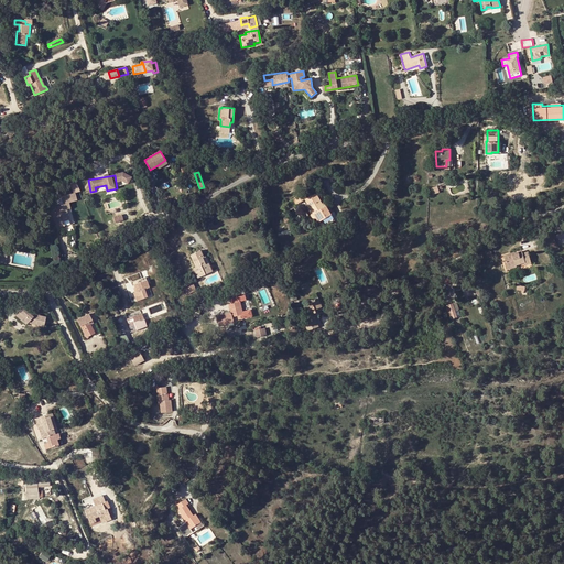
[(78,181),(72,182),(74,193),(80,191),(78,181)]
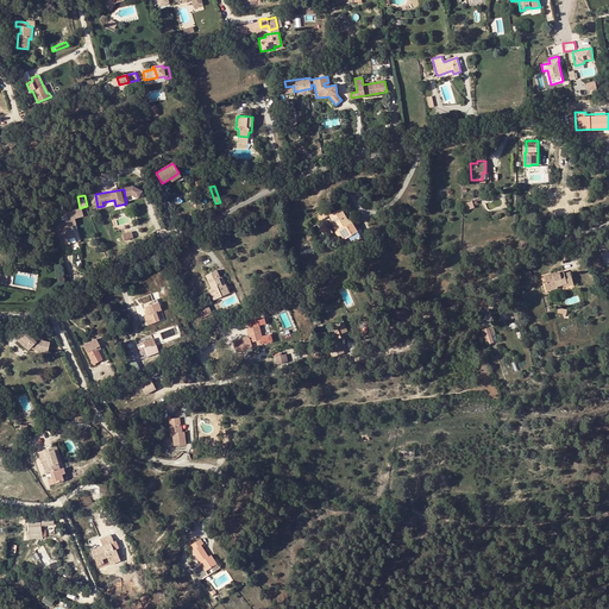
[(332,214),(328,207),(322,211),(327,217),(330,215),(334,224),(338,231),(344,239),(349,237),(358,231),(350,218),(347,220),(340,208),(332,214)]
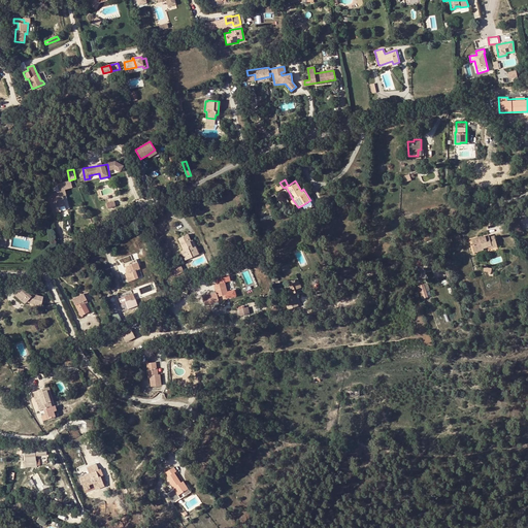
[(63,199),(62,196),(66,195),(65,190),(72,188),(70,180),(58,184),(60,191),(52,194),(57,212),(61,211),(59,207),(65,205),(64,202),(63,199)]
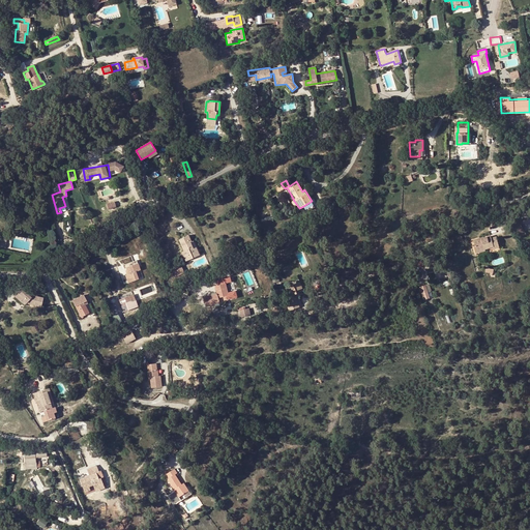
[(285,188),(281,183),(274,186),(278,193),(285,188)]
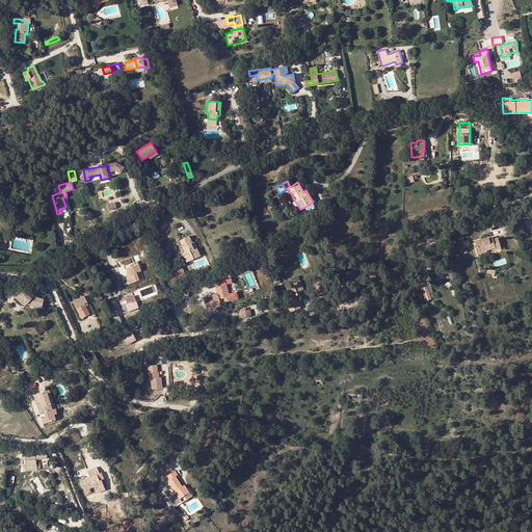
[(313,202),(304,207),(308,212),(316,208),(313,202)]
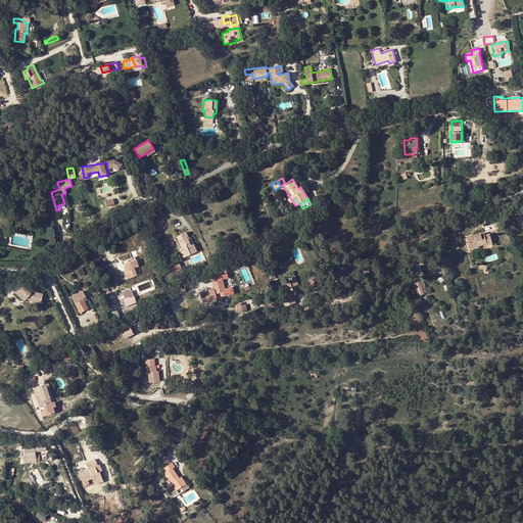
[(513,233),(517,229),(512,221),(507,225),(513,233)]
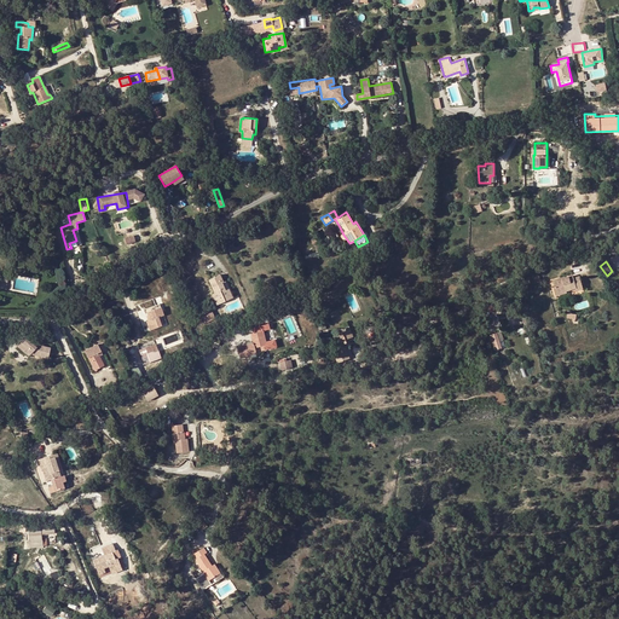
[(225,290),(221,283),(223,282),(220,275),(209,279),(214,293),(213,294),(217,304),(232,298),(229,289),(225,290)]
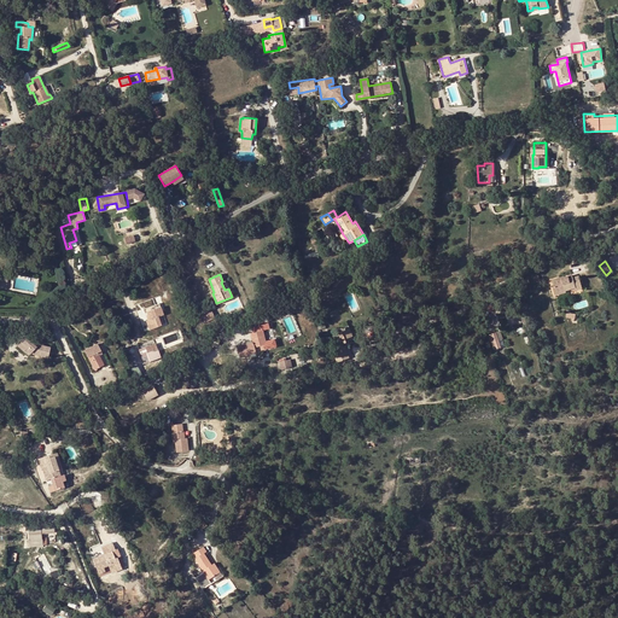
[(558,279),(552,280),(554,286),(552,287),(554,295),(566,292),(566,291),(576,287),(576,290),(583,289),(578,277),(573,278),(572,275),(558,279)]
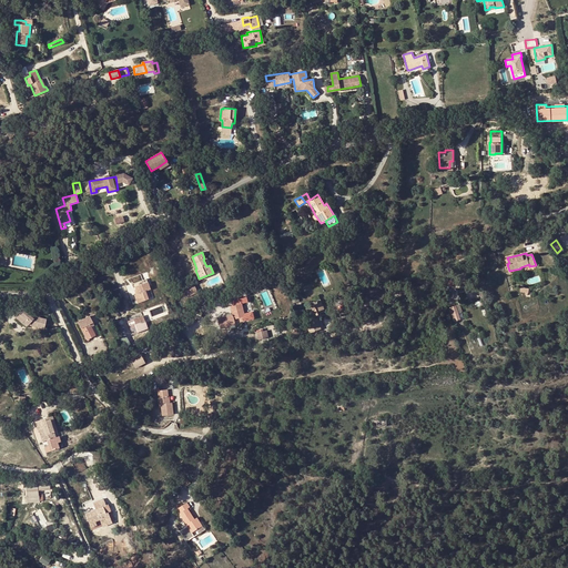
[(135,296),(138,303),(149,300),(145,292),(150,290),(148,283),(135,287),(138,294),(137,295),(137,296),(135,296)]
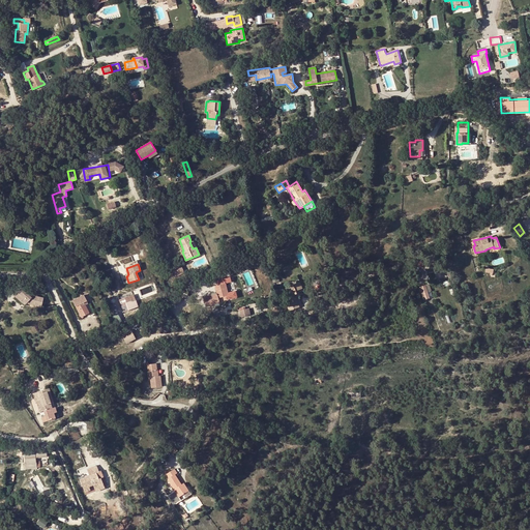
[(173,269),(176,276),(184,272),(181,266),(173,269)]
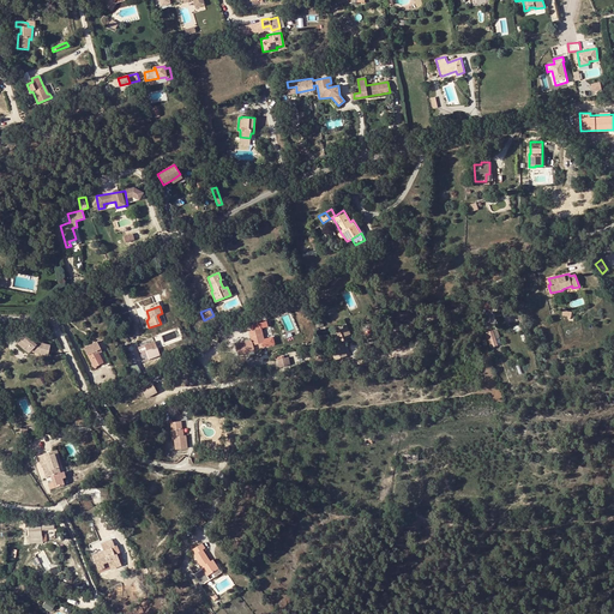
[(339,345),(338,342),(341,342),(351,337),(348,327),(341,330),(341,329),(331,332),(335,344),(336,344),(337,347),(331,349),(336,360),(347,355),(343,344),(342,344),(339,345)]
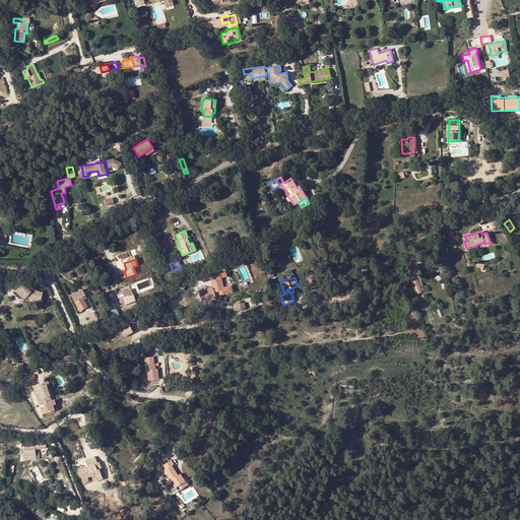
[(213,289),(200,293),(202,302),(215,299),(214,294),(219,293),(219,296),(225,295),(220,279),(211,281),(213,289)]
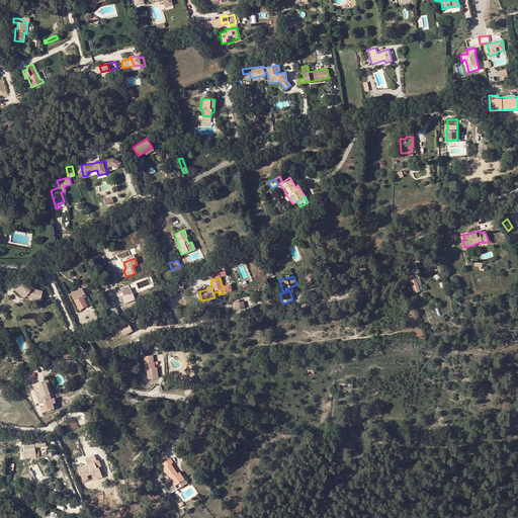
[(417,281),(416,279),(411,281),(414,293),(420,291),(417,283),(417,281)]
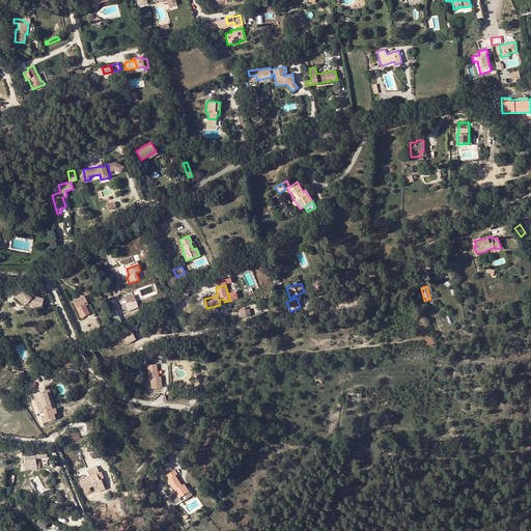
[(32,298),(29,295),(23,289),(16,297),(23,303),(24,301),(27,303),(42,307),(44,298),(34,296),(32,298)]
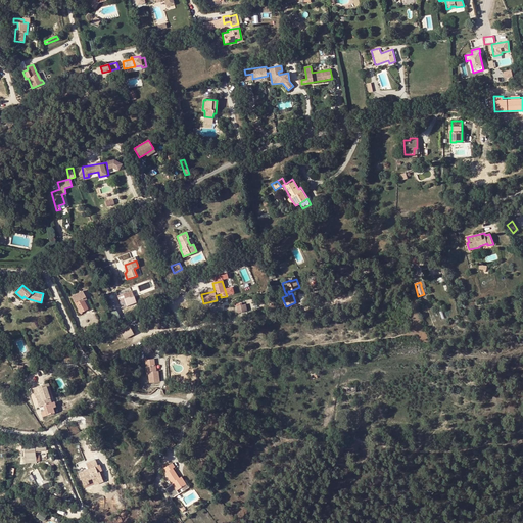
[(86,310),(81,299),(86,297),(83,291),(73,296),(81,314),(83,313),(82,312),(86,310)]
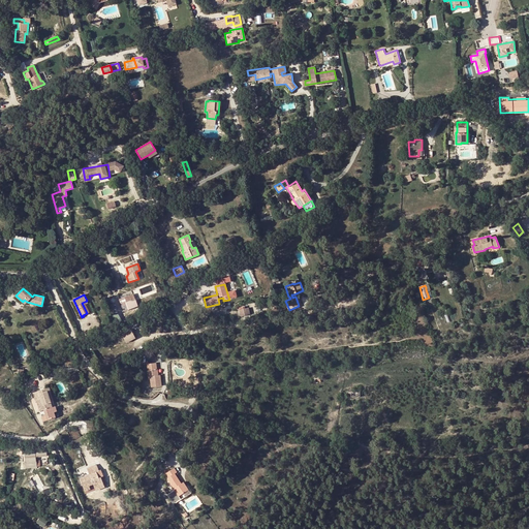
[(135,300),(131,301),(130,296),(119,300),(123,311),(137,306),(135,300)]
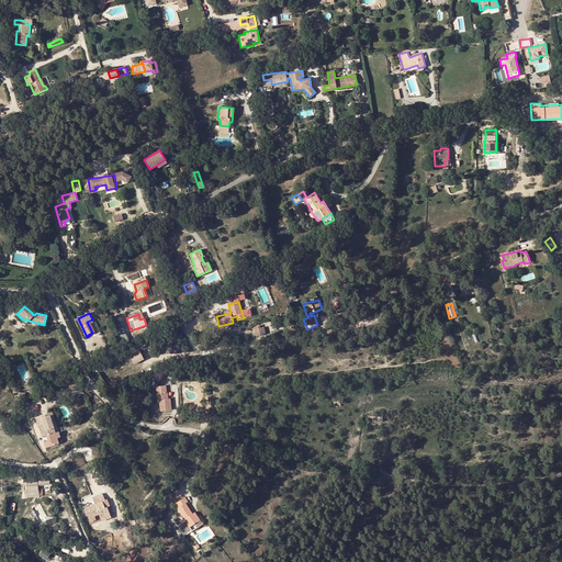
[(132,360),(141,356),(138,350),(130,355),(132,360)]
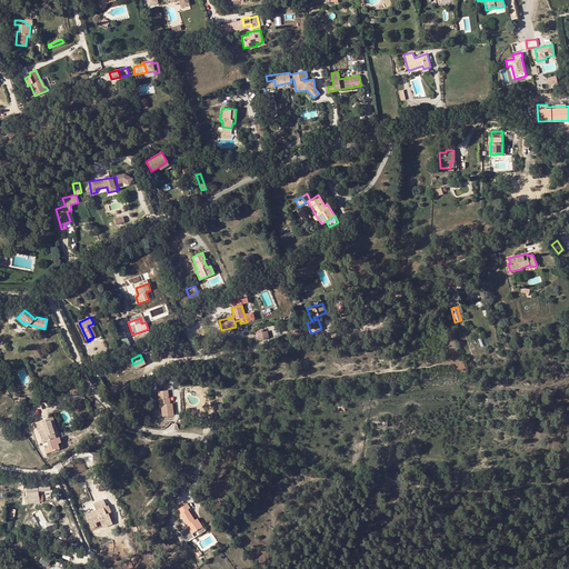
[(161,405),(162,408),(163,417),(175,415),(172,403),(170,403),(170,398),(169,398),(168,390),(158,391),(159,399),(159,406),(161,405)]
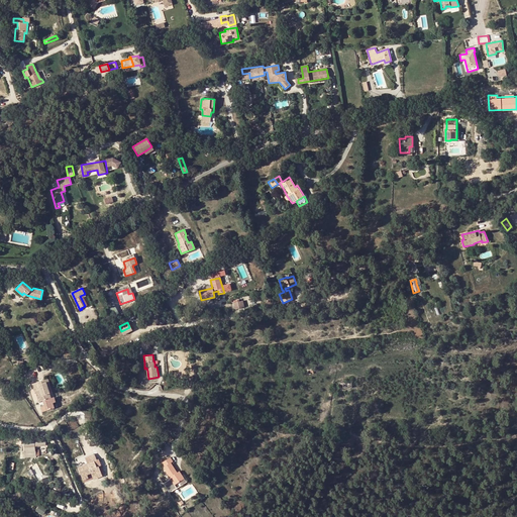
[(38,385),(37,382),(32,384),(35,391),(38,401),(52,397),(49,393),(45,382),(38,385)]
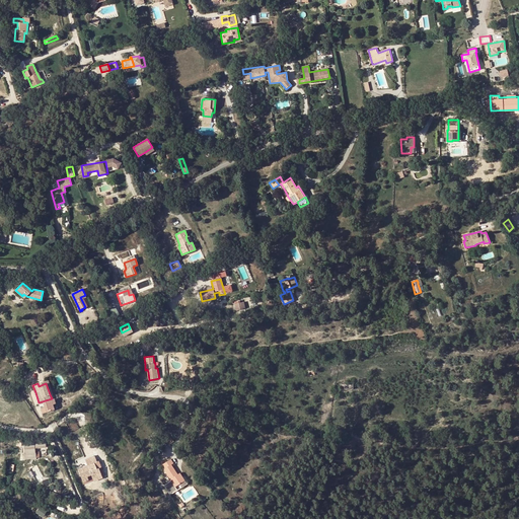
[(46,447),(46,440),(29,442),(24,442),(25,458),(31,458),(36,458),(35,447),(46,447)]
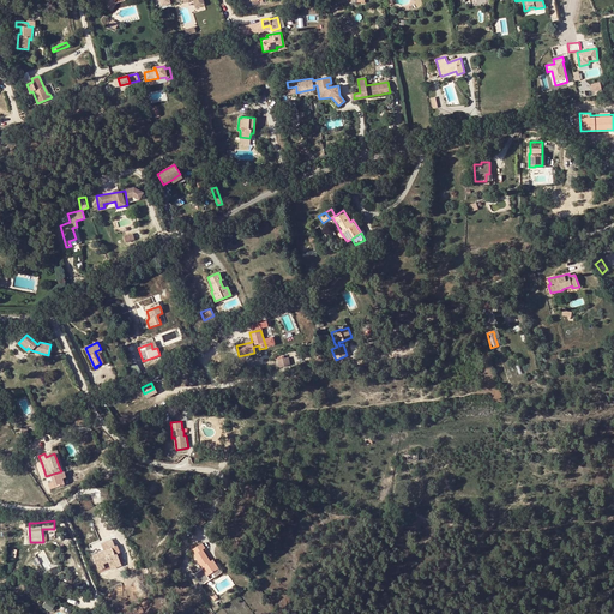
[(97,566),(103,564),(108,561),(110,565),(120,561),(116,554),(115,554),(112,547),(114,546),(112,539),(101,543),(103,549),(92,554),(97,566)]
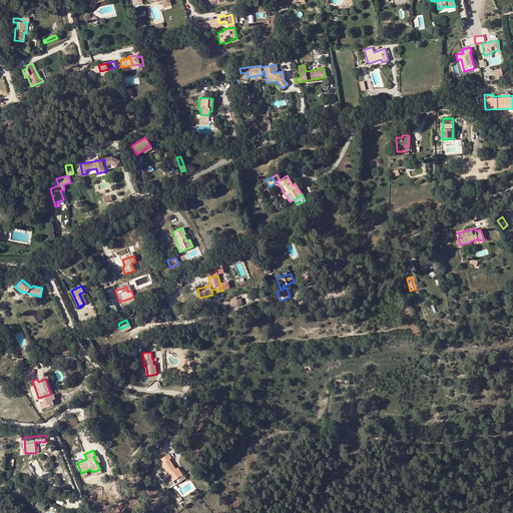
[(176,469),(170,459),(171,458),(169,454),(161,459),(163,464),(162,464),(170,475),(162,480),(168,489),(175,484),(173,481),(182,476),(177,468),(176,469)]
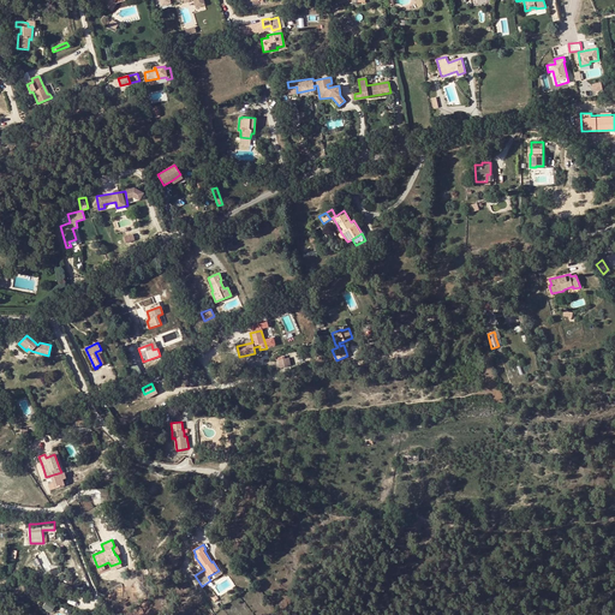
[(52,611),(57,604),(48,599),(43,607),(52,611)]
